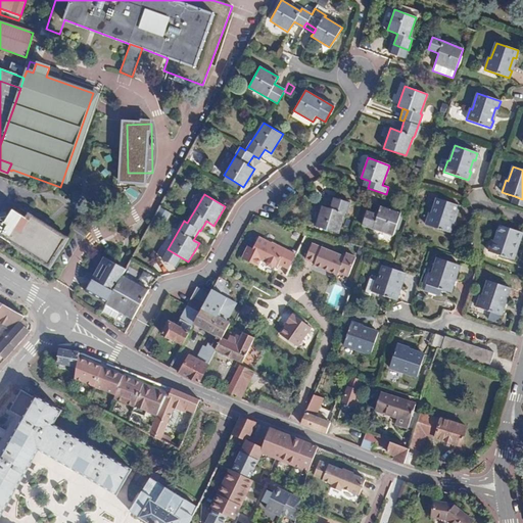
[(513,203),(522,206),(522,199),(515,196),(513,203)]
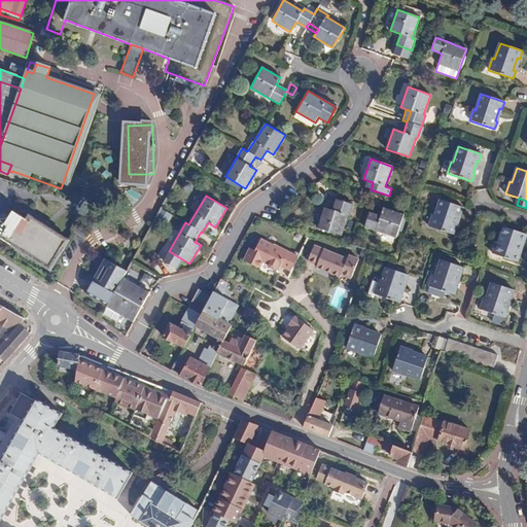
[(347,214),(349,215),(352,204),(336,199),(332,210),(324,208),(318,227),(340,236),(347,214)]
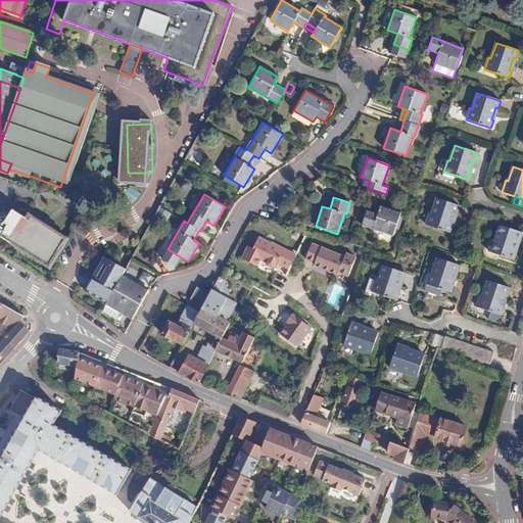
[(455,212),(457,212),(460,206),(437,198),(432,214),(429,212),(426,225),(450,233),(453,225),(450,225),(455,212)]
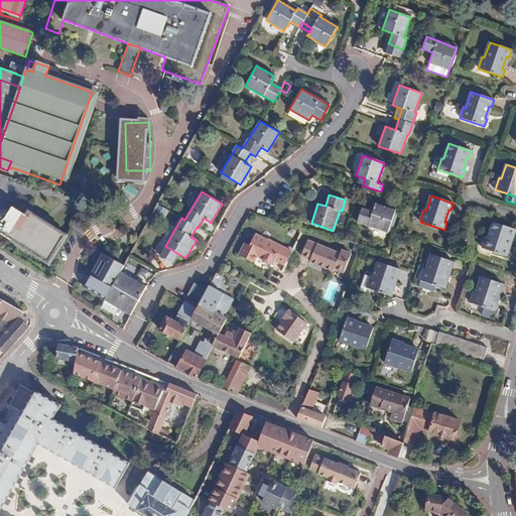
[(373,212),(362,208),(357,222),(387,232),(395,210),(375,204),(373,212)]
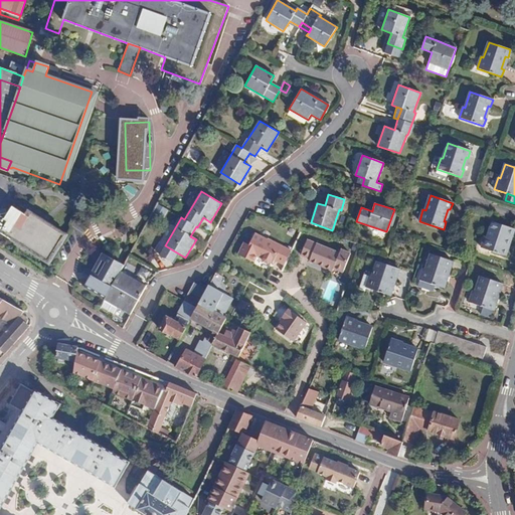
[(8,214),(7,213),(0,214),(0,233),(48,265),(67,233),(29,210),(26,214),(13,206),(8,214)]
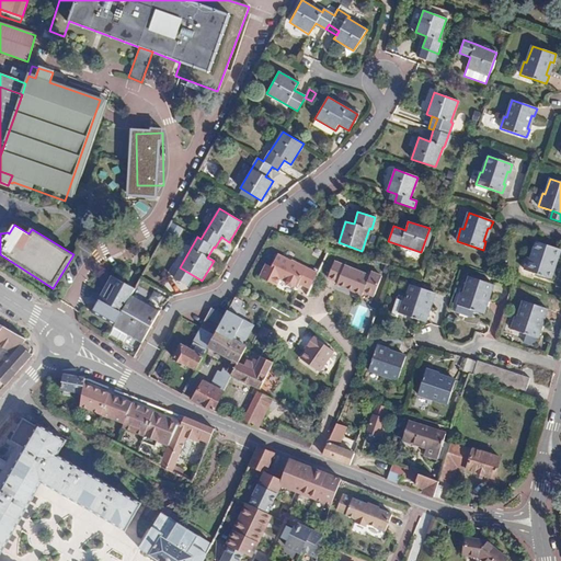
[(556,256),(558,258),(560,249),(536,241),(530,258),(529,258),(525,271),(550,279),(553,271),(551,270),(556,256)]
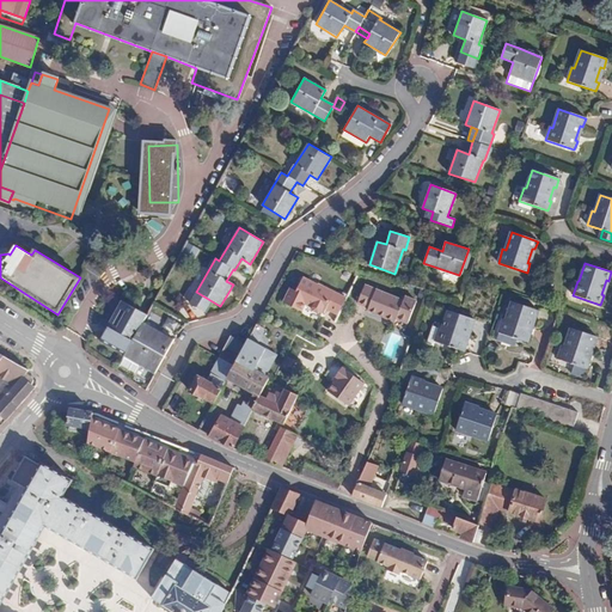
[(338,314),(347,297),(319,283),(318,285),(304,277),(297,291),(291,288),(283,303),(294,307),(299,300),(305,304),(306,306),(311,308),(314,307),(317,308),(319,305),(338,314)]
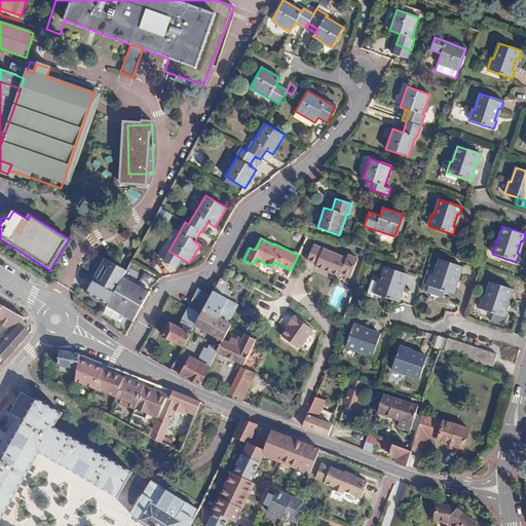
[(314,243),(307,258),(316,263),(315,265),(338,276),(339,274),(348,278),(358,260),(348,255),(346,259),(314,243)]
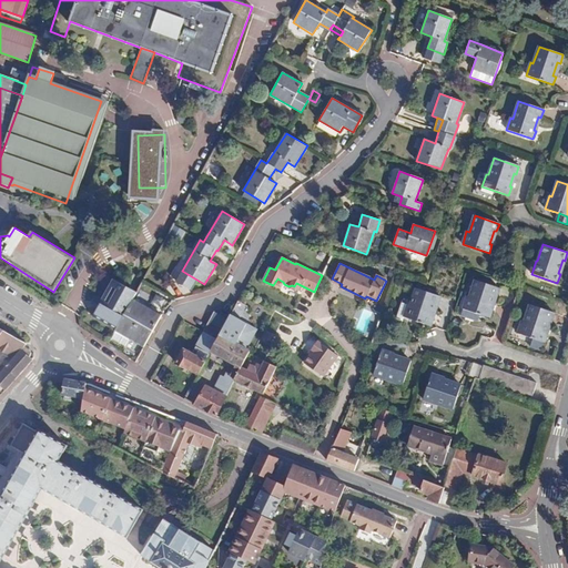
[(463,308),(479,315),(489,318),(493,310),(489,308),(494,296),(496,297),(499,288),(475,281),(469,296),(467,296),(463,308)]
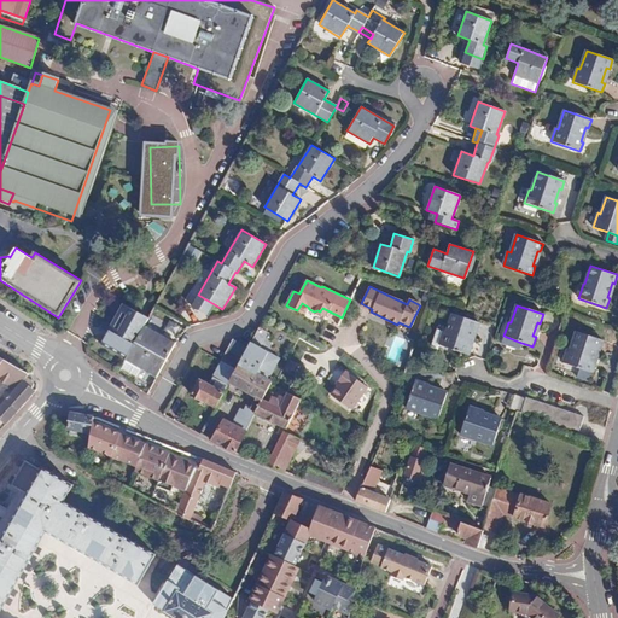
[(128,355),(144,325),(147,319),(127,307),(111,333),(109,332),(103,342),(128,355)]
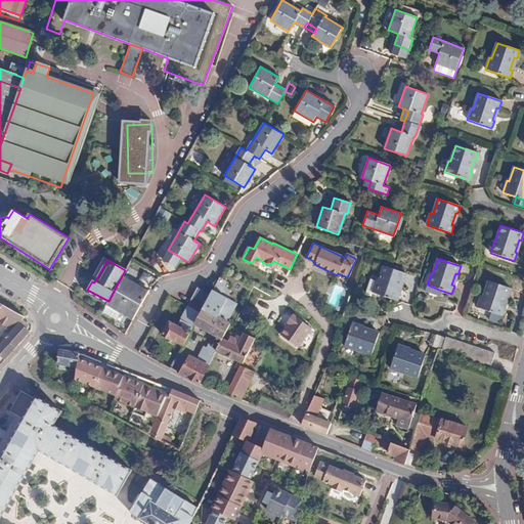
[(397,301),(399,293),(397,292),(400,280),(403,281),(405,274),(384,266),(379,281),(377,280),(373,293),(397,301)]
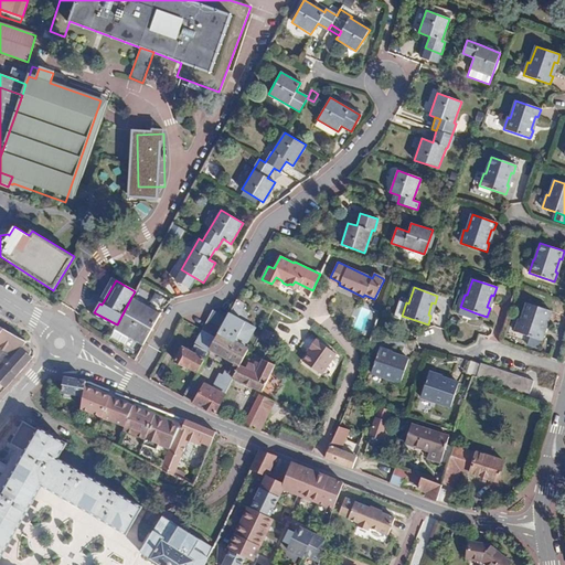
[(117,324),(115,328),(142,344),(160,313),(131,297),(117,324)]
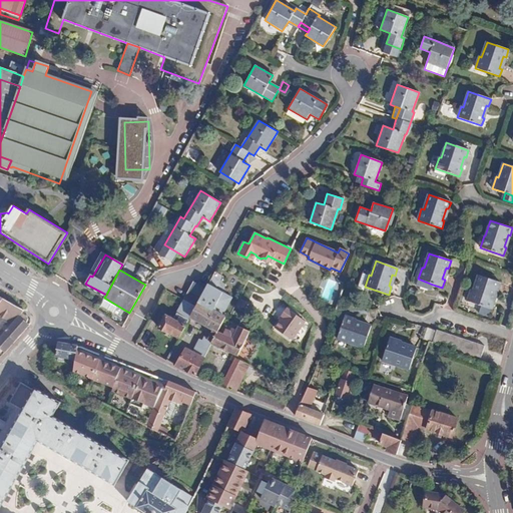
[(214,272),(204,290),(196,305),(213,315),(206,328),(210,330),(216,334),(217,332),(225,318),(221,316),(237,285),(214,272)]
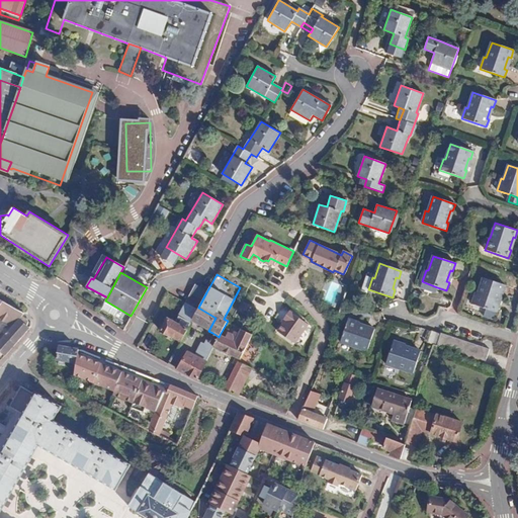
[(501,291),(503,292),(505,285),(483,278),(478,292),(476,291),(471,305),(486,309),(496,313),(499,305),(497,304),(501,291)]
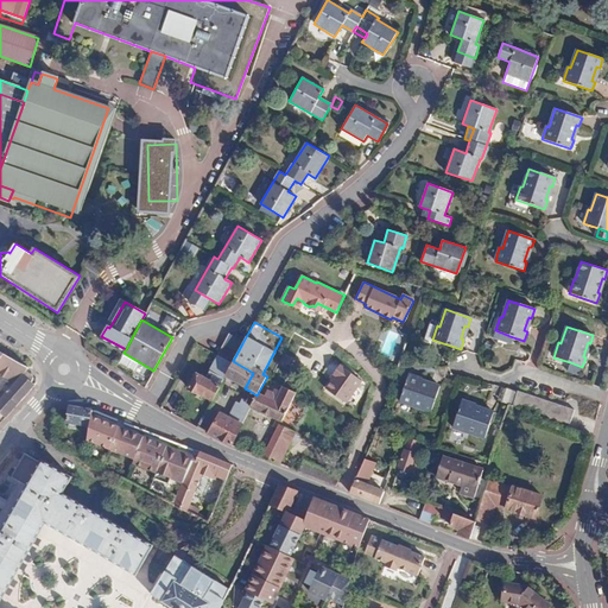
[(511,343),(513,337),(495,330),(493,337),(511,343)]
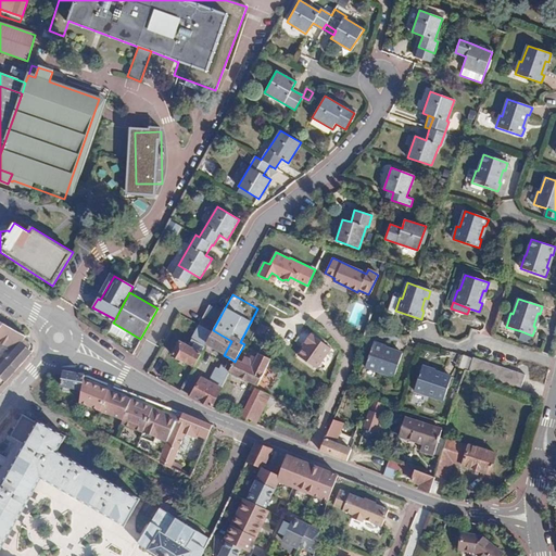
[(210,306),(198,325),(212,332),(213,330),(222,314),(210,306)]
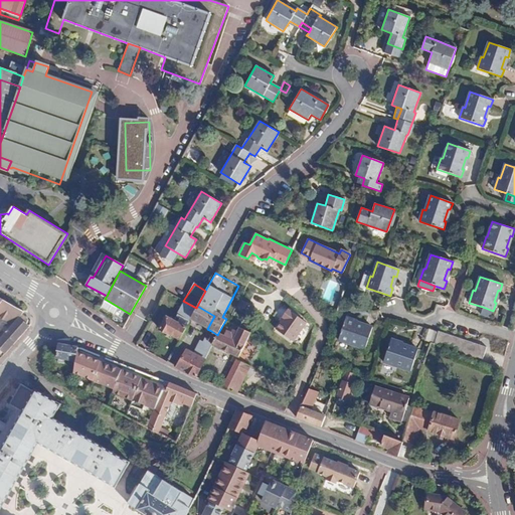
[(23,312),(2,300),(0,303),(0,317),(8,322),(0,331),(0,350),(4,355),(30,326),(28,324),(29,321),(22,315),(23,312)]
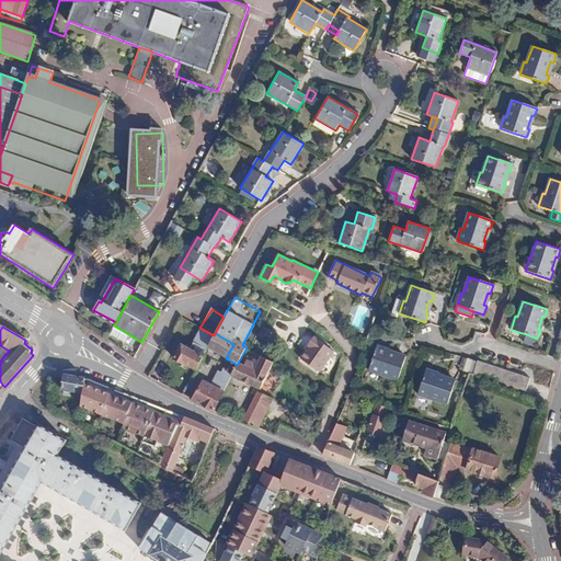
[(214,335),(199,328),(186,350),(180,345),(172,359),(181,364),(182,362),(195,369),(207,347),(214,335)]
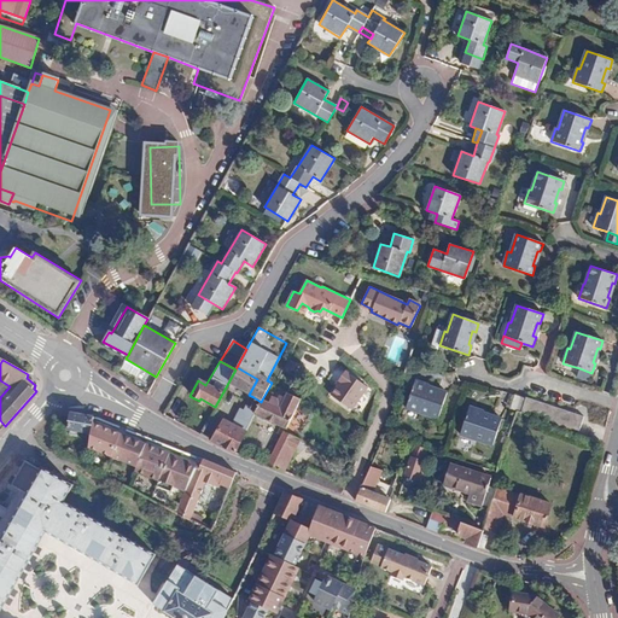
[(237,367),(235,369),(228,383),(249,395),(257,379),(237,367)]
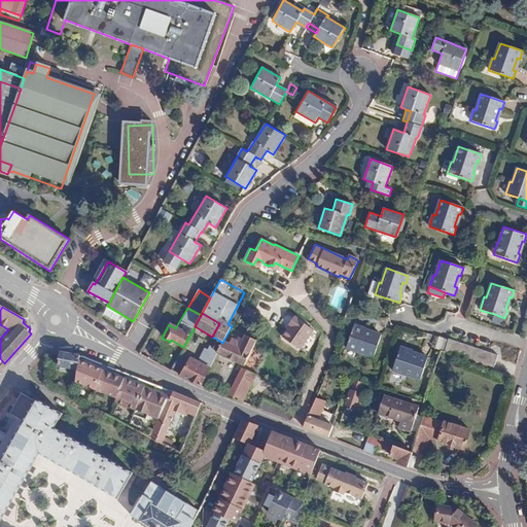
[(504,318),(494,314),(492,321),(501,325),(504,318)]
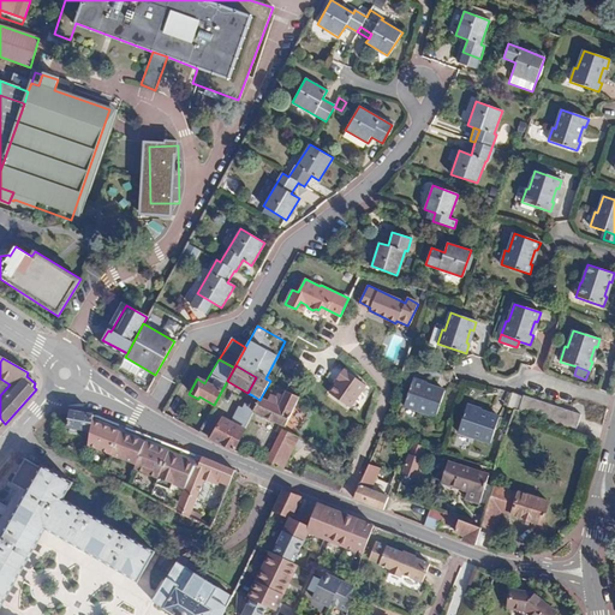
[(369,387),(346,370),(329,392),(351,408),(369,387)]
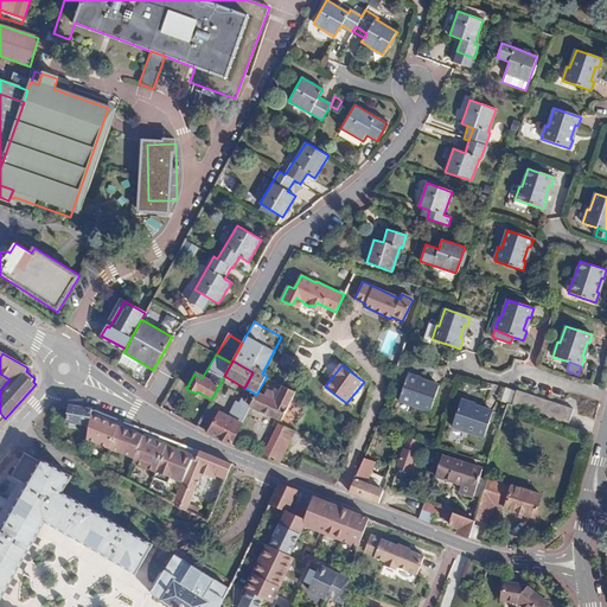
[(429,411),(439,387),(407,376),(398,401),(429,411)]
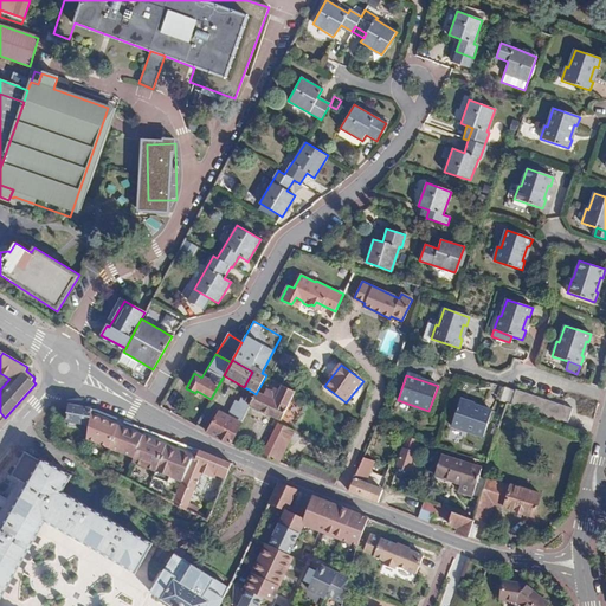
[(256,394),(249,389),(243,403),(251,407),(274,419),(270,426),(275,429),(278,421),(279,423),(295,392),(282,385),(278,391),(275,388),(272,392),(266,388),(265,389),(263,394),(257,392),(256,394)]
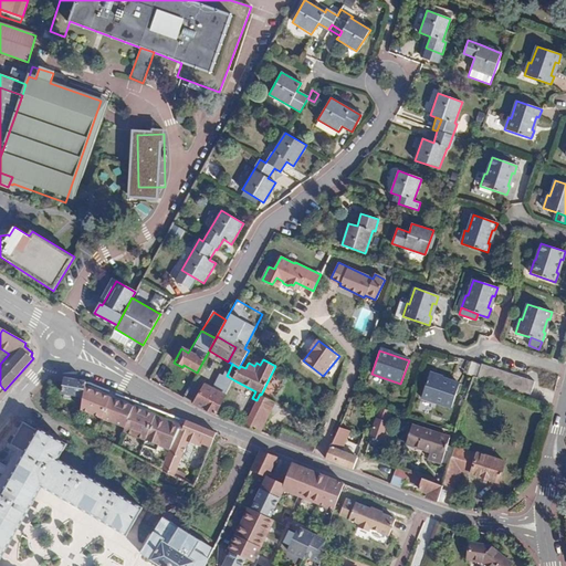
[(481,365),(471,363),(468,374),(472,376),(478,377),(481,365)]
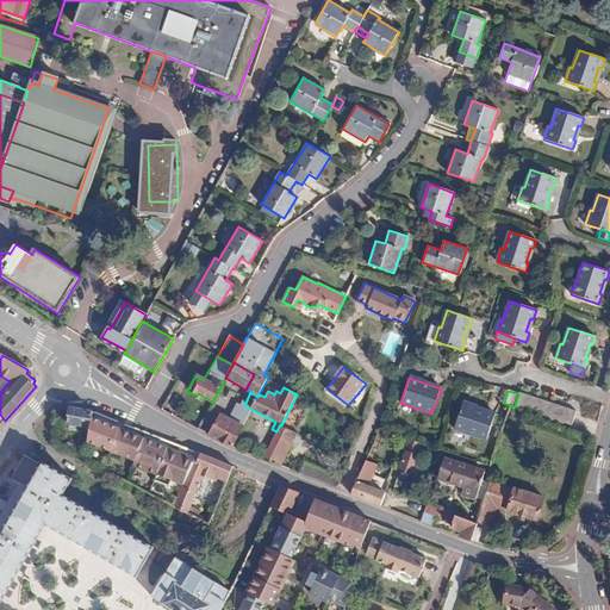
[(518,392),(518,393),(515,406),(570,430),(576,411),(518,392)]
